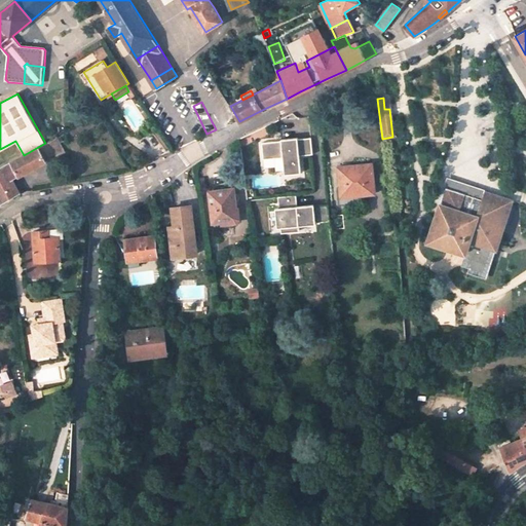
[(54,159),(65,153),(60,142),(58,139),(57,137),(45,143),(24,155),(0,166),(0,200),(2,204),(14,196),(20,193),(16,189),(14,190),(9,181),(13,179),(46,160),(45,158),(51,155),(54,159)]
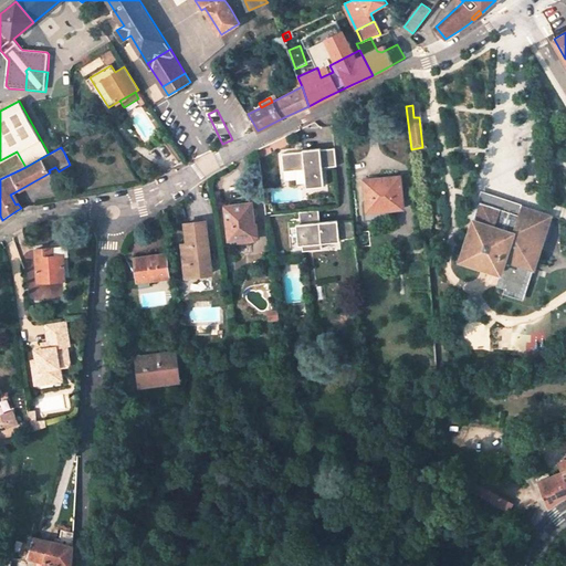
[(324,186),(322,168),(336,166),(335,148),(321,149),(321,148),(303,150),(303,152),(282,154),(283,171),(305,169),(306,187),(324,186)]
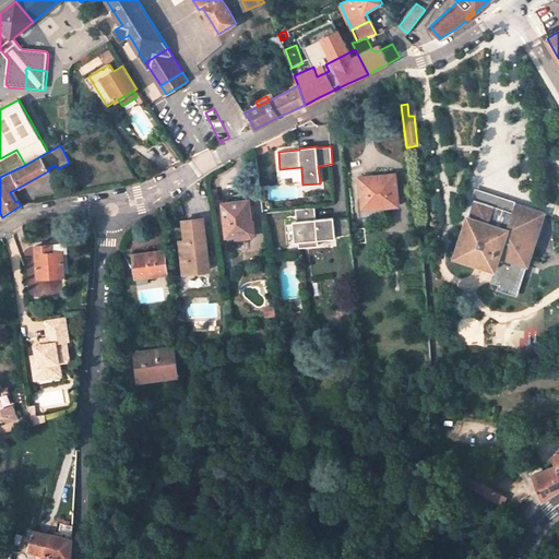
[(399,206),(395,174),(372,177),(373,182),(360,183),(363,213),(370,213),(370,210),(399,206)]
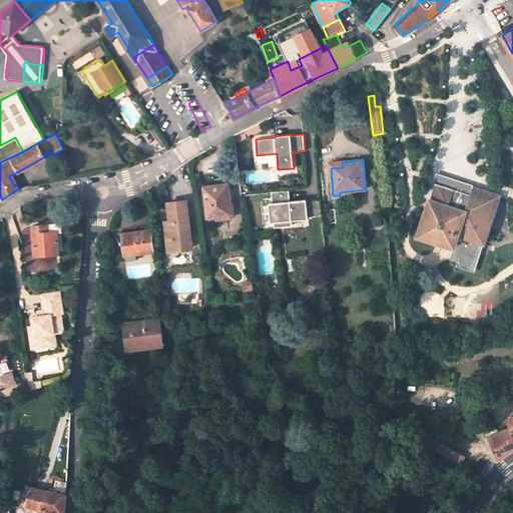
[(471,193),(473,186),(437,173),(434,181),(437,183),(471,193)]
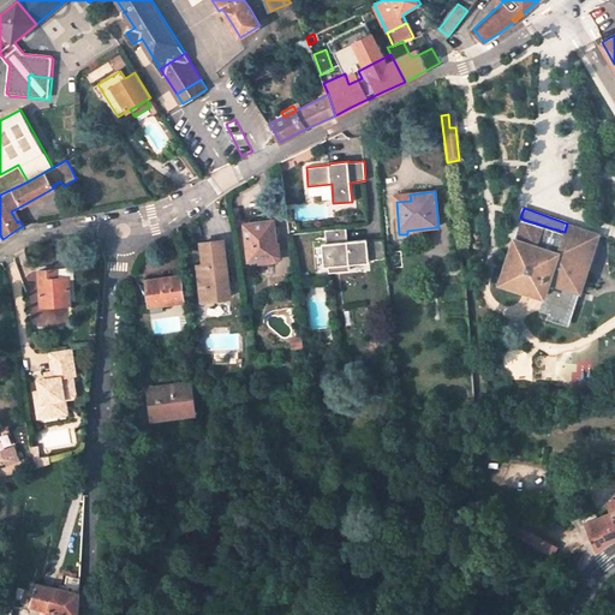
[(17,222),(19,221),(23,226),(25,225),(16,209),(11,212),(17,222)]
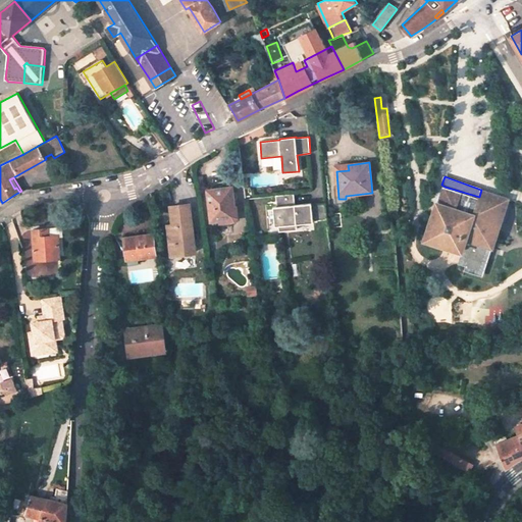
[(484,272),(509,198),(481,190),(479,197),(445,187),(441,197),(439,202),(436,201),(425,238),(463,251),(459,264),(484,272)]
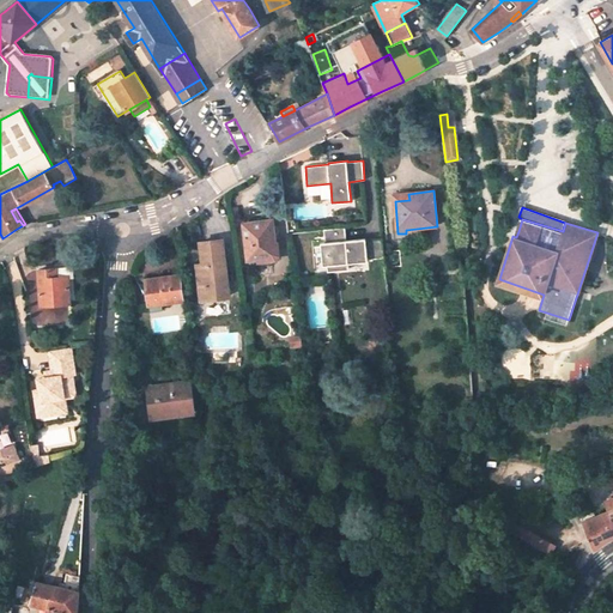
[(274,229),(273,220),(244,224),(249,260),(259,258),(260,262),(275,260),(279,255),(278,243),(275,242),(278,235),(277,228),(274,229)]
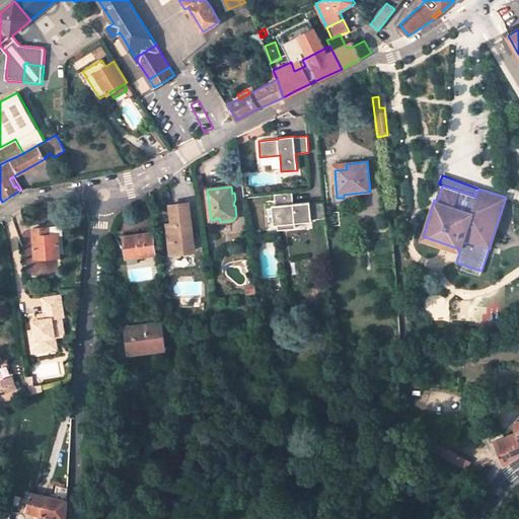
[(296,227),(295,222),(312,220),(311,219),(326,217),(324,202),(310,203),(310,202),(294,204),(292,192),(275,194),(276,205),(273,206),(275,224),(278,224),(278,229),(296,227)]
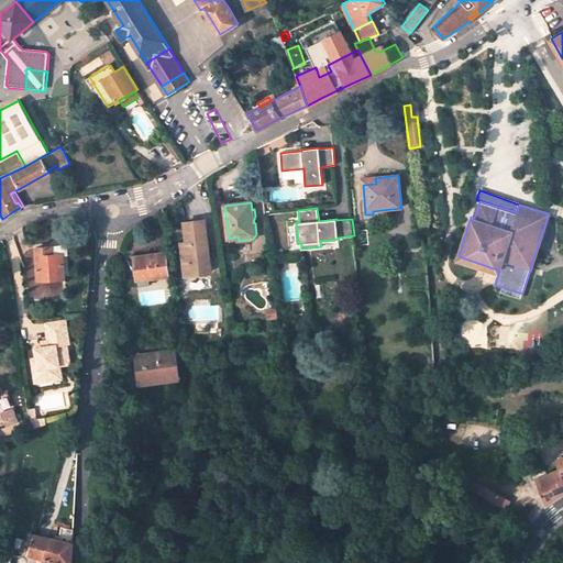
[(211,272),(206,220),(185,222),(187,243),(180,244),(185,275),(211,272)]
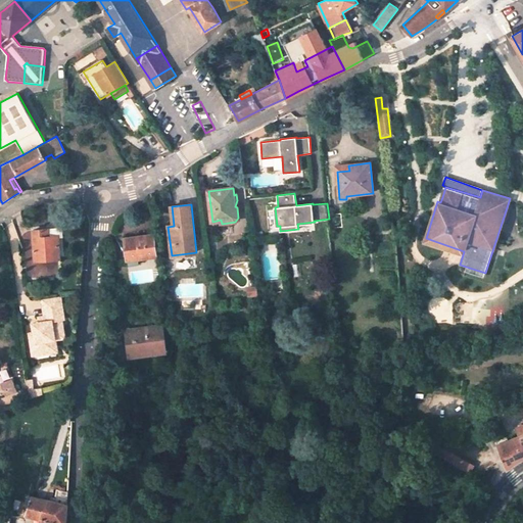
[(61,228),(33,230),(36,260),(60,257),(60,254),(63,254),(61,228)]
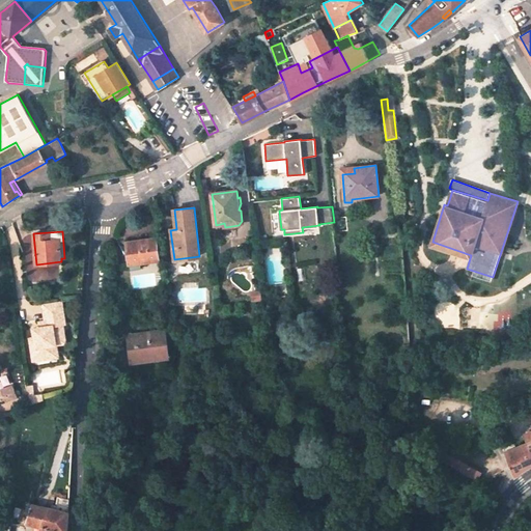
[(159,260),(156,239),(145,240),(146,243),(142,243),(141,241),(127,242),(130,263),(141,262),(159,260)]
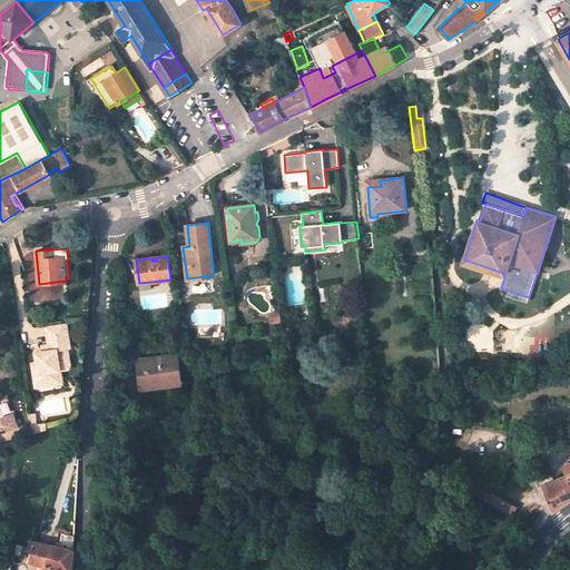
[(327,287),(320,288),(321,301),(328,300),(327,287)]
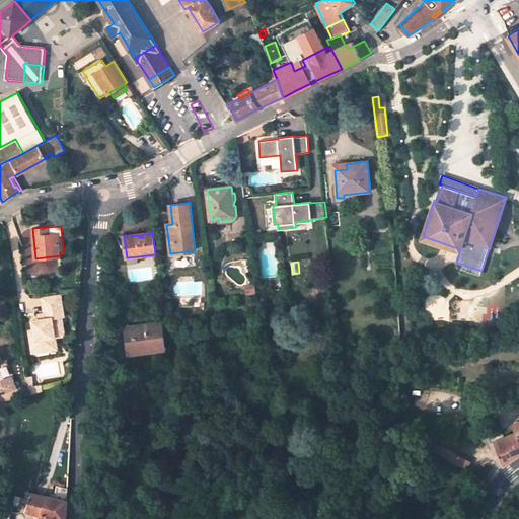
[(28,334),(32,355),(49,352),(47,341),(55,339),(62,338),(64,335),(61,318),(64,318),(60,297),(42,300),(45,316),(39,317),(40,323),(36,325),(32,326),(33,332),(28,334)]
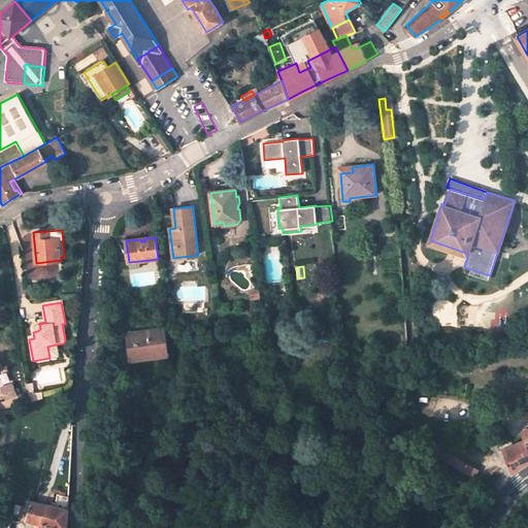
[(164,328),(143,331),(143,335),(128,336),(131,360),(157,357),(157,354),(168,353),(164,328)]
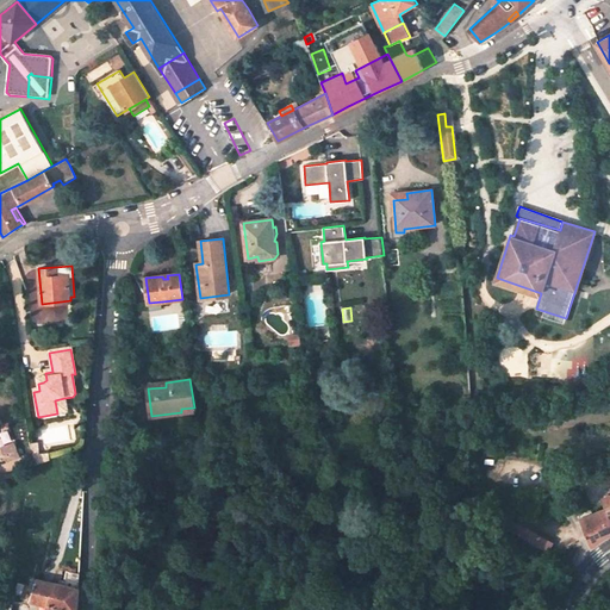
[(68,412),(64,398),(55,400),(57,414),(68,412)]
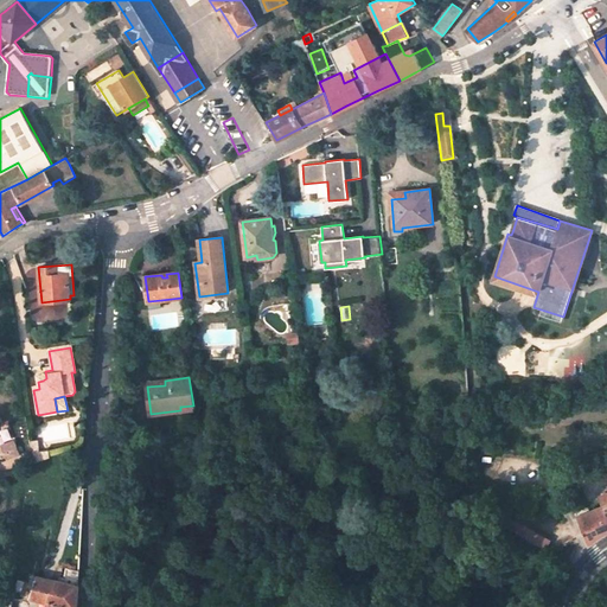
[(13,441),(2,446),(5,452),(16,448),(13,441)]
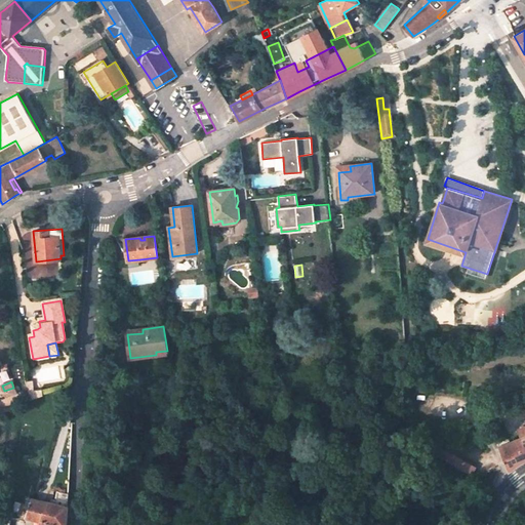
[(6,396),(15,392),(13,388),(4,391),(6,396)]
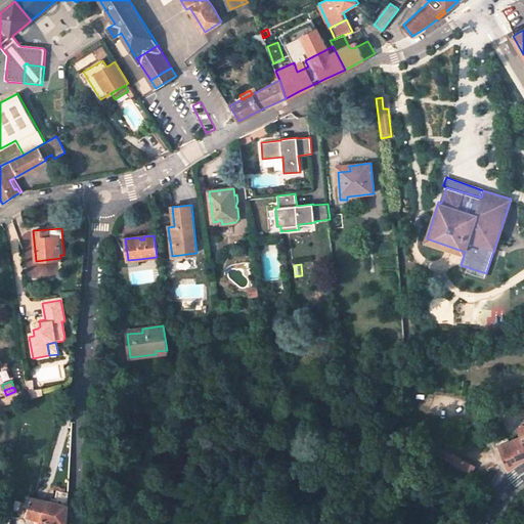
[(28,391),(30,398),(42,394),(41,389),(28,391)]
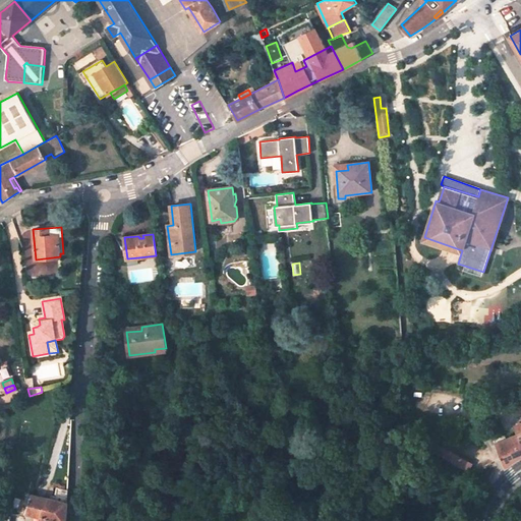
[(520,431),(497,443),(507,464),(513,460),(520,456),(520,455),(520,431)]
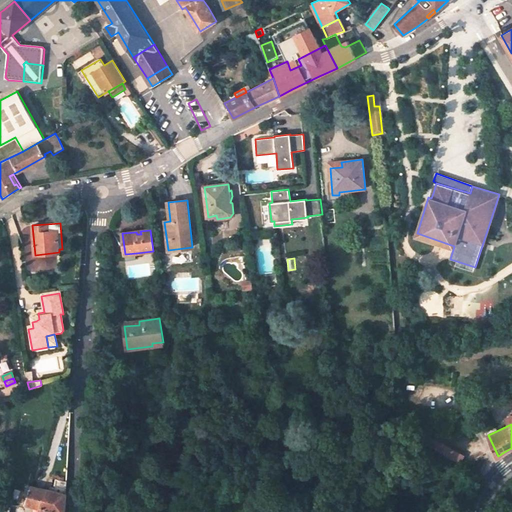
[(451,446),(446,453),(460,460),(464,453),(451,446)]
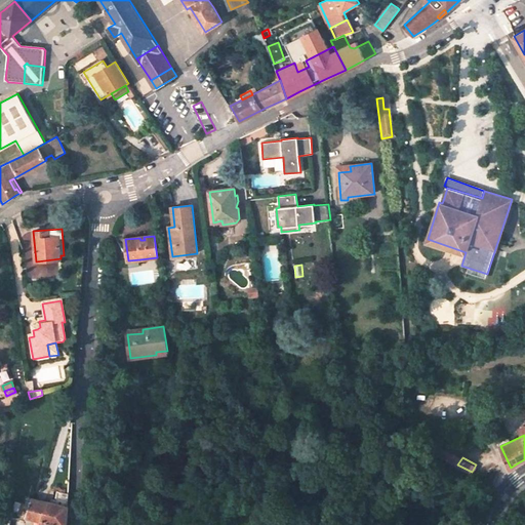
[(42,520),(40,524),(69,524),(70,492),(57,490),(55,503),(42,500),(37,518),(42,520)]
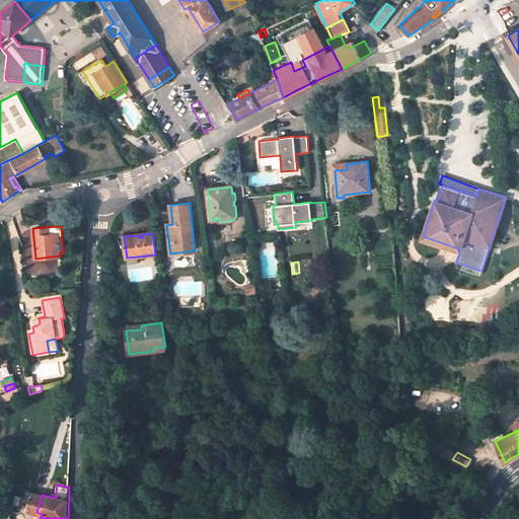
[(30,511),(35,494),(31,493),(26,510),(30,511)]
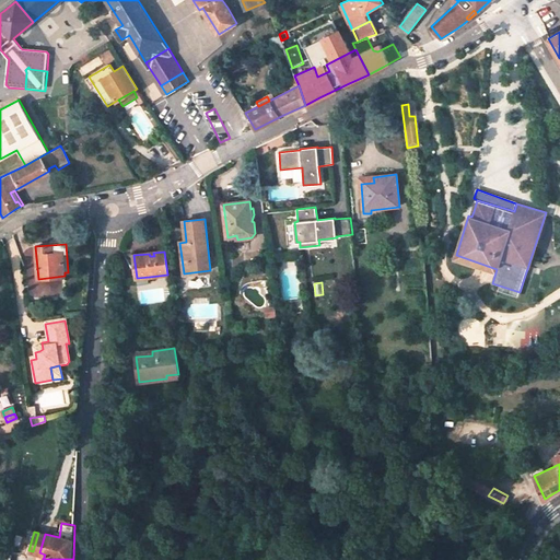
[(38,533),(33,551),(39,552),(45,534),(38,533)]
